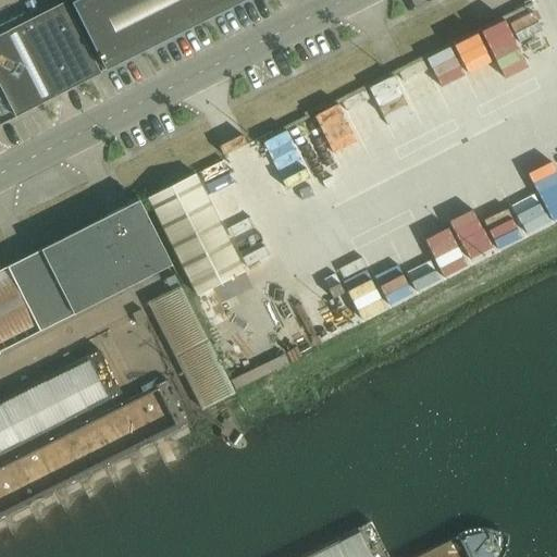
[(107,71),(248,0),(78,0),(73,3),(107,71)]
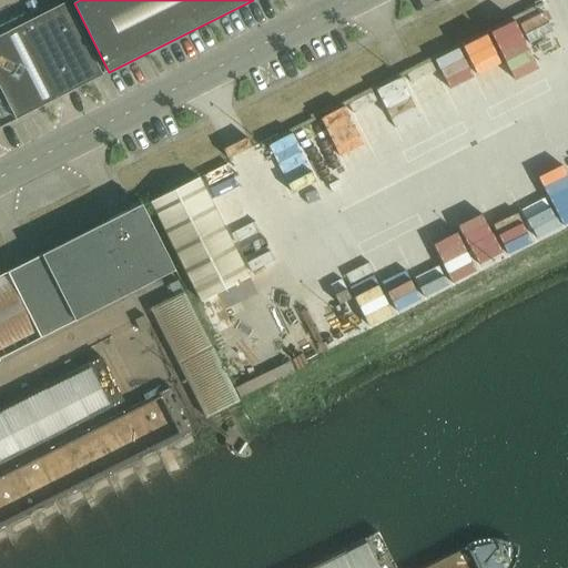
[(103,75),(67,3),(0,37),(0,88),(16,120),(17,120),(60,98),(75,90),(102,77),(103,75)]
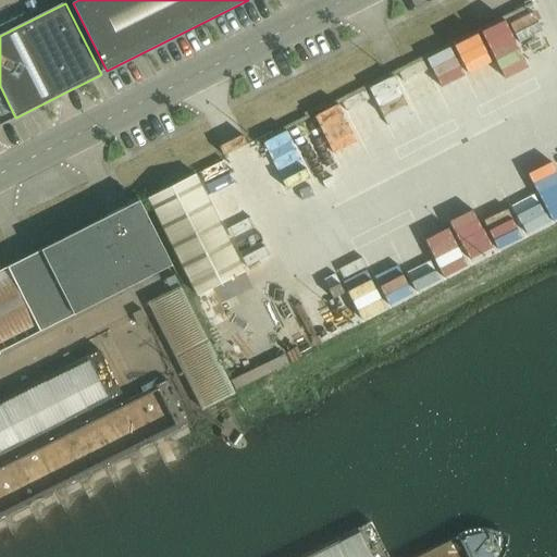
[(227,237),(196,175),(148,199),(198,296),(245,272),(233,249),(245,244),(238,232),(227,237)]
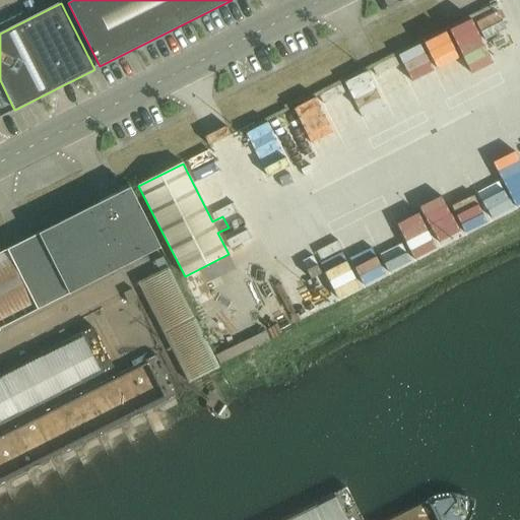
[(17,246),(0,254),(0,328),(161,247),(132,188),(125,192),(111,199),(101,204),(39,236),(26,242),(17,246)]
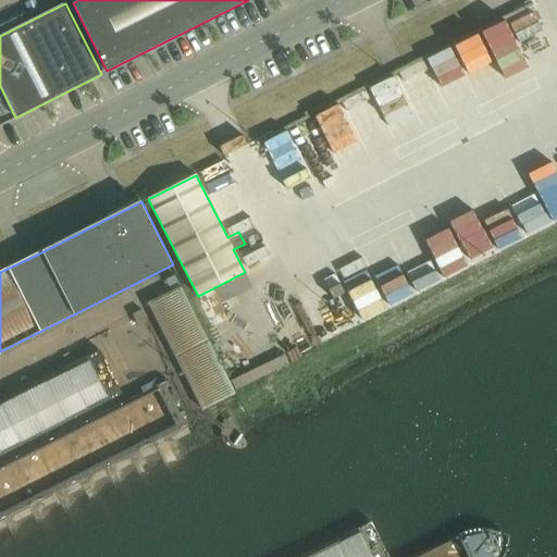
[(235,395),(175,275),(165,281),(171,292),(148,302),(202,411),(235,395)]
